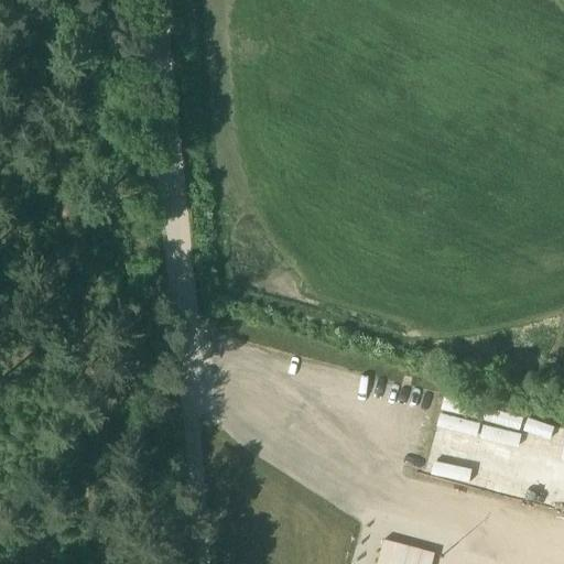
[(425,474),(442,494),(451,486),(434,466),(425,474)]
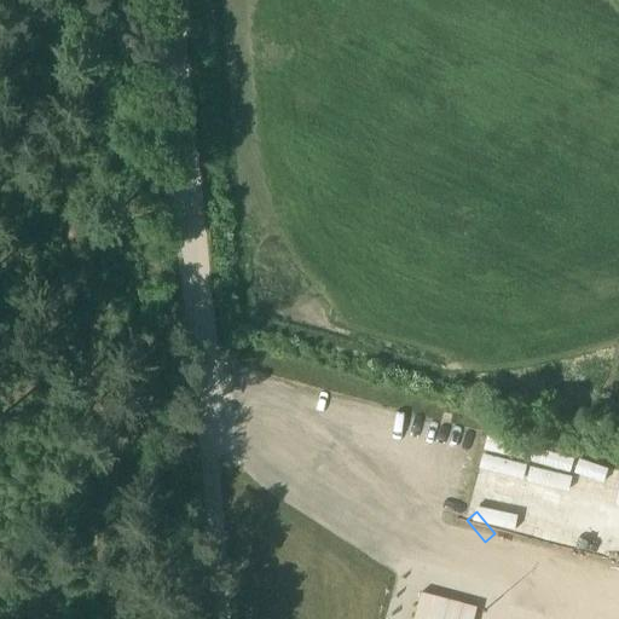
[(567,560),(566,543),(550,544),(551,560),(567,560)]
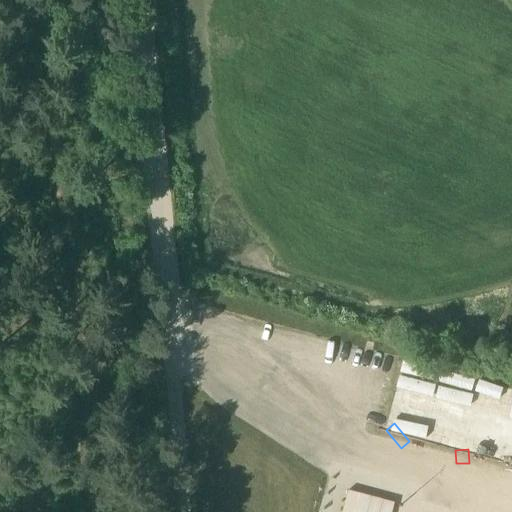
[(511,462),(503,461),(502,470),(511,471),(511,462)]
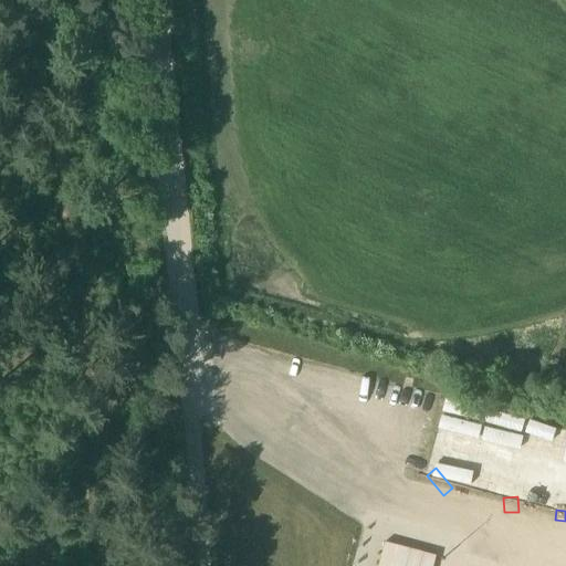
[(432,565),(436,556),(385,542),(377,565),(432,565)]
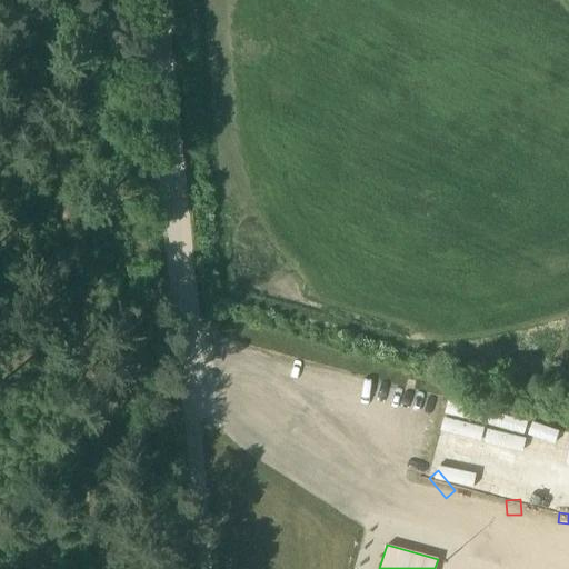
[(308,558),(307,567),(333,568),(333,559),(308,558)]
